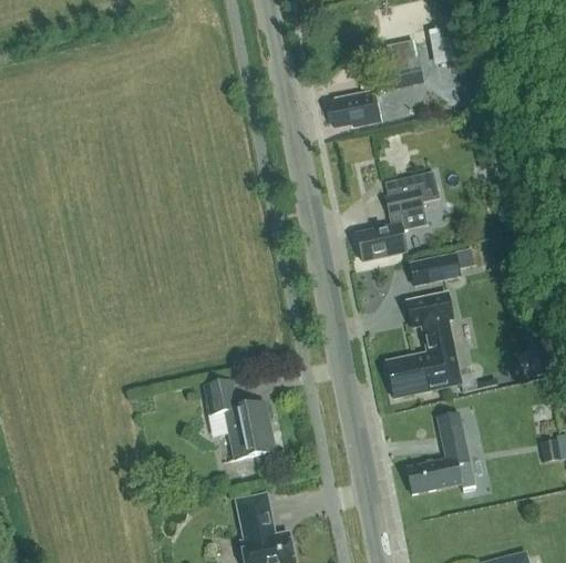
[(465,22),(429,29),(435,64),(472,58),(465,22)]
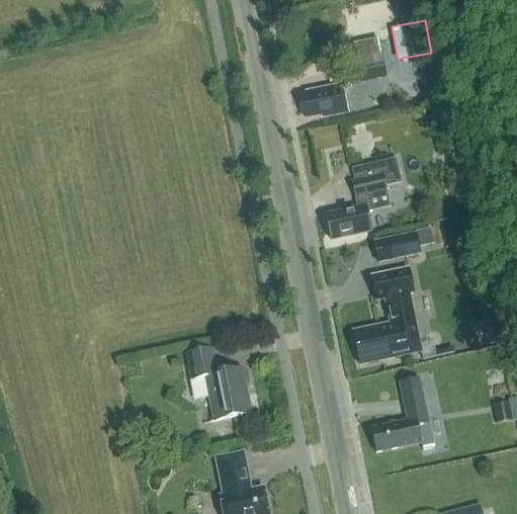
[(386,73),(383,61),(356,68),(358,79),(386,73)]
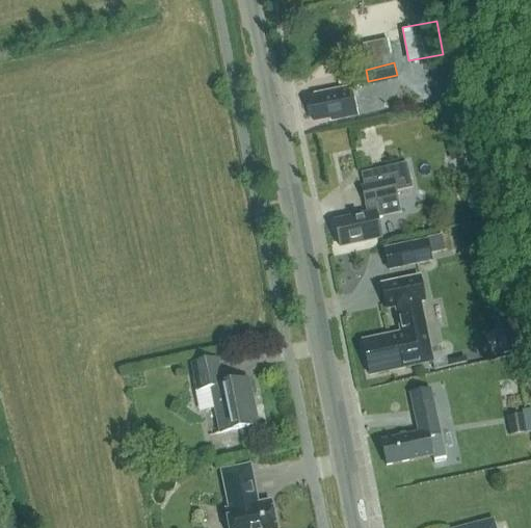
[(332,119),(357,113),(351,85),(315,93),(316,98),(310,99),(314,117),(330,113),(332,119)]
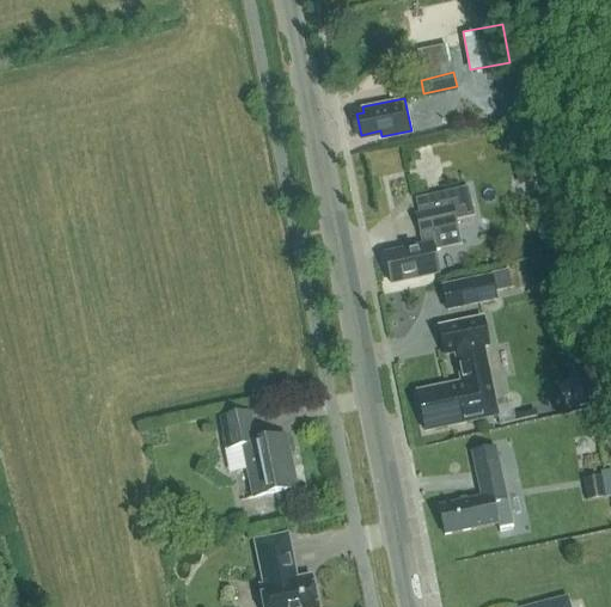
[(392,280),(440,269),(435,247),(440,246),(437,227),(458,222),(457,218),(476,214),(472,200),(416,212),(423,243),(385,251),(392,280)]
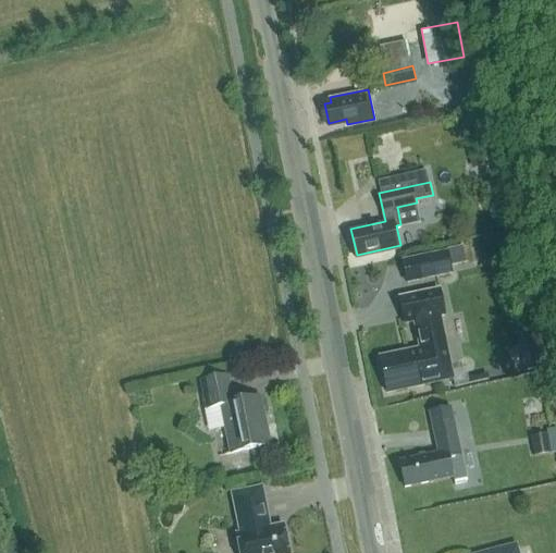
[(464,243),(448,246),(452,262),(467,259),(464,243)]
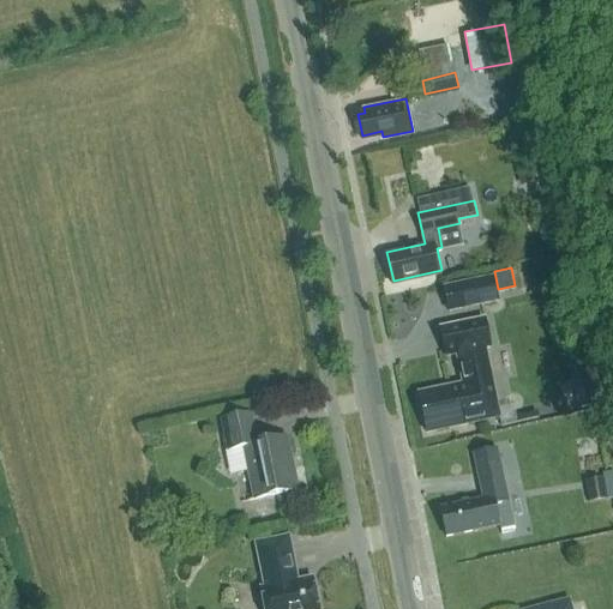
[(425,428),(479,417),(479,418),(499,414),(486,345),(491,344),(485,317),(442,325),(448,353),(458,351),(464,383),(420,392),(425,414),(421,414),(425,428)]
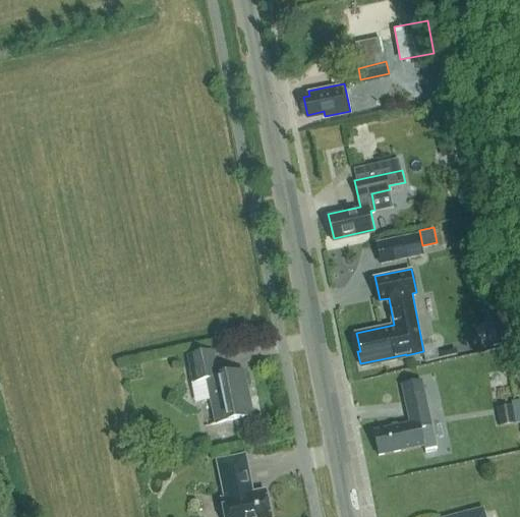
[(213,348),(187,353),(193,380),(209,377),(219,420),(234,416),(234,417),(250,414),(244,385),(246,385),(242,367),(218,374),(213,348)]
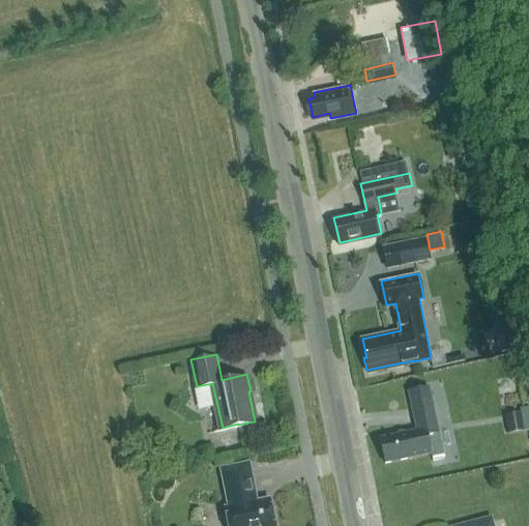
[(438,431),(429,384),(410,388),(417,428),(407,430),(405,429),(399,430),(398,432),(380,435),(385,461),(433,451),(434,457),(445,455),(440,430),(438,431)]
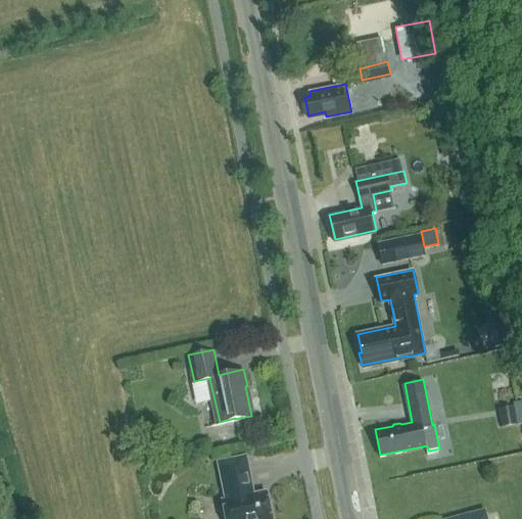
[(500,408),(503,425),(521,422),(521,398),(514,400),(515,405),(500,408)]
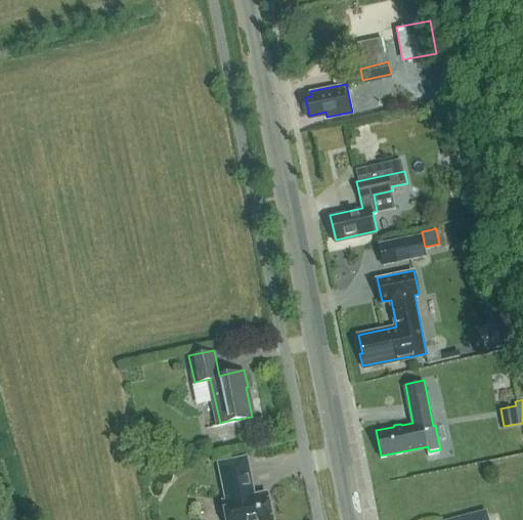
[(200,451),(213,448),(211,437),(198,440),(200,451)]
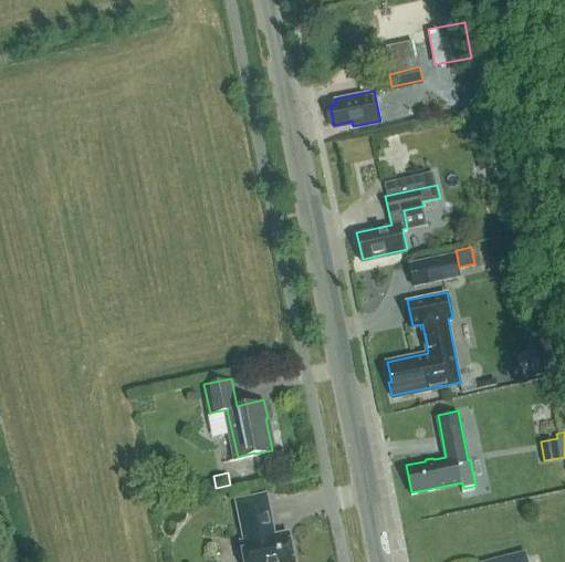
[(267,491),(237,498),(244,539),(241,539),(244,561),(294,561),(289,530),(274,532),(267,491)]
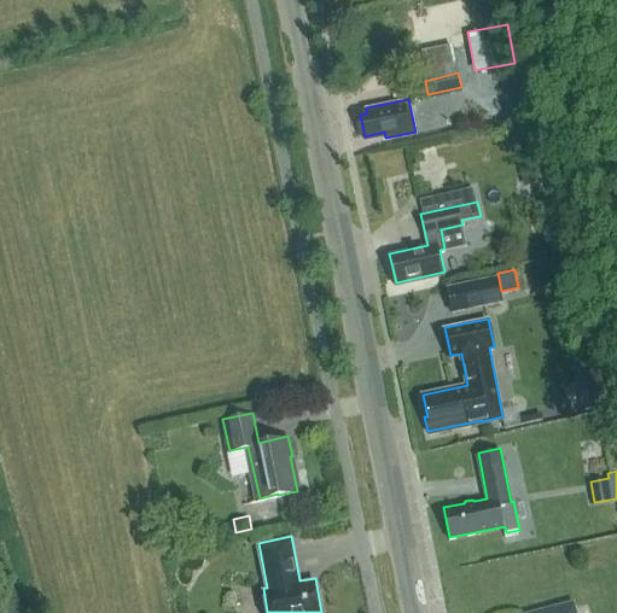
[(577,612),(575,599),(519,612),(577,612)]
